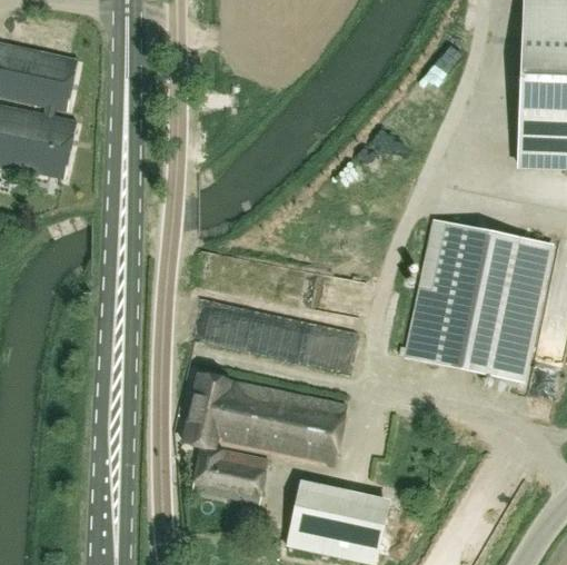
[(523,0),(517,161),(566,164),(566,0),(523,0)]
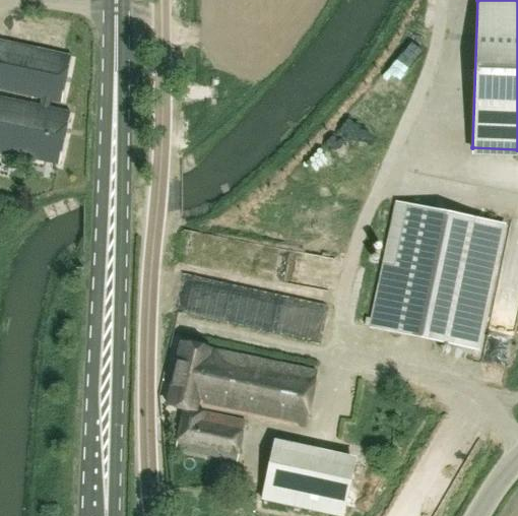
[(0,147),(57,162),(69,109),(47,104),(48,97),(60,100),(70,53),(0,37),(0,84),(41,94),(40,103),(0,93),(0,147)]
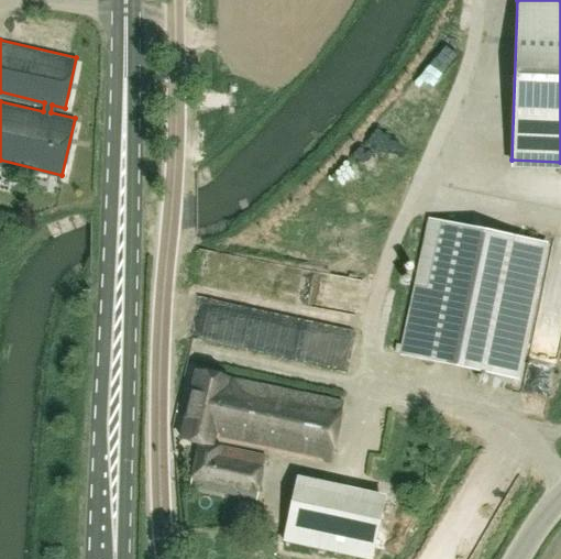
[(540,239),(517,234),(429,216),(402,341),(394,340),(393,349),(513,374),(540,239)]
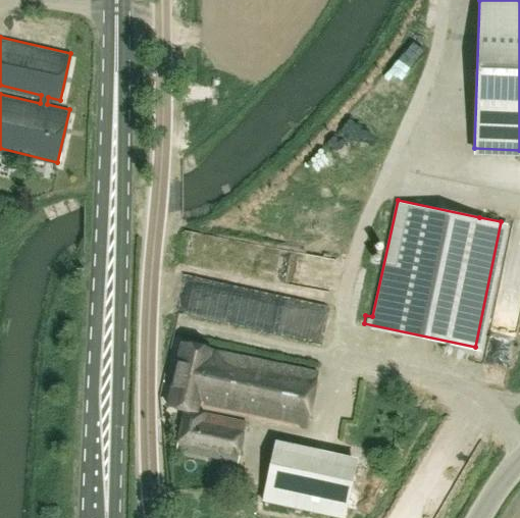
[(236,459),(244,419),(202,410),(203,410),(195,408),(196,401),(304,424),(315,369),(180,341),(165,403),(183,406),(173,446),(236,459)]
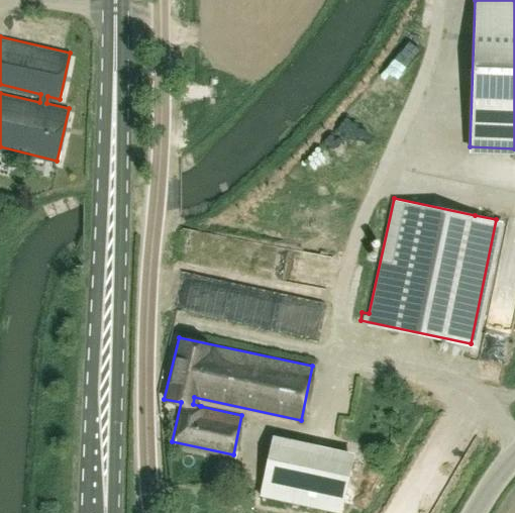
[(338,511),(350,456),(271,439),(259,494),(338,511)]
